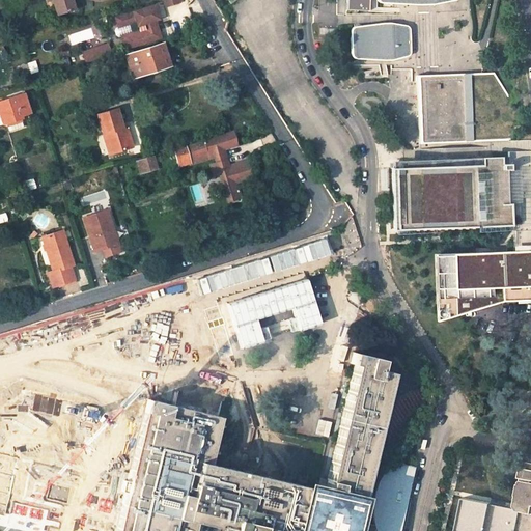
[(51,0),(52,1),(56,14),(73,8),(70,0),(51,0)]
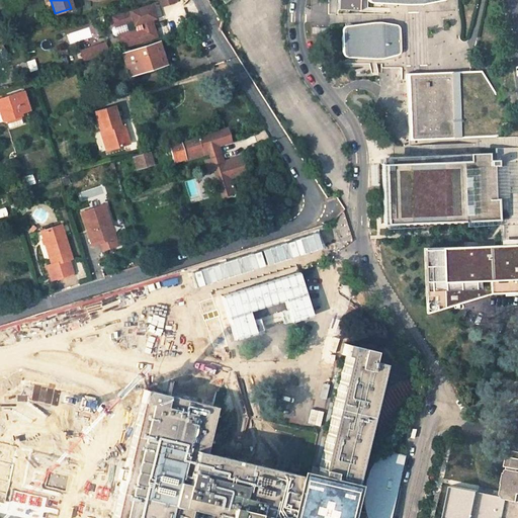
[(349,8),(359,8),(359,0),(337,0),(338,8),(349,8)]
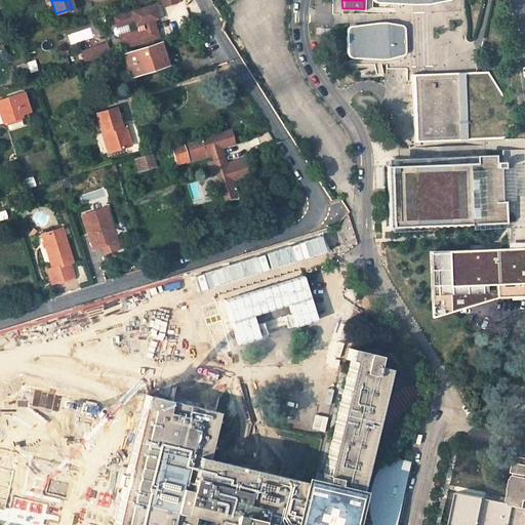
[(123,47),(159,36),(153,18),(156,17),(152,3),(114,15),(116,25),(113,26),(112,29),(114,34),(116,35),(119,34),(123,47)]
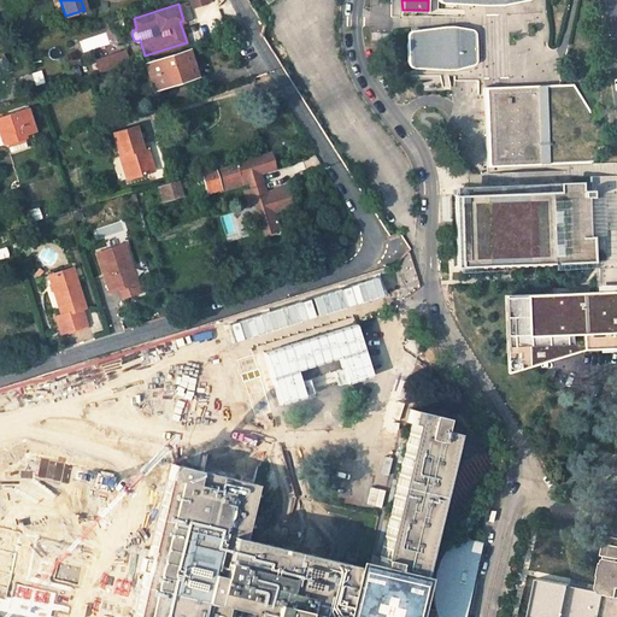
[(416,30),(412,31),(411,31),(410,31),(409,33),(407,36),(409,62),(409,63),(410,65),(413,68),(432,68),(441,68),(446,69),(453,68),(469,64),(471,64),(472,63),(474,63),(474,62),(475,60),(475,59),(475,51),(475,41),(474,36),(474,34),(472,31),(471,29),(469,29),(468,28),(458,27),(451,27),(444,27),(428,29),(419,30),(416,30)]
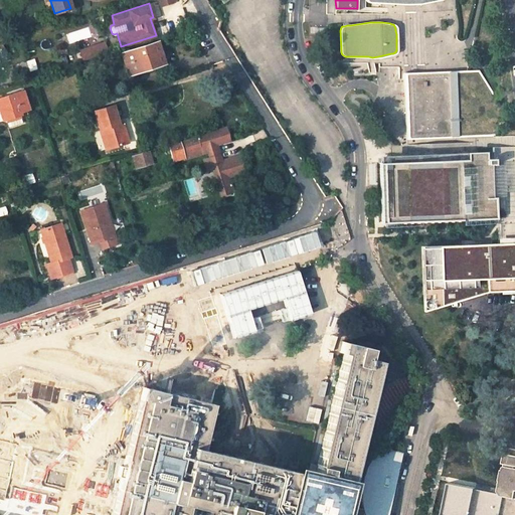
[(157,41),(122,51),(128,73),(164,63),(157,41)]
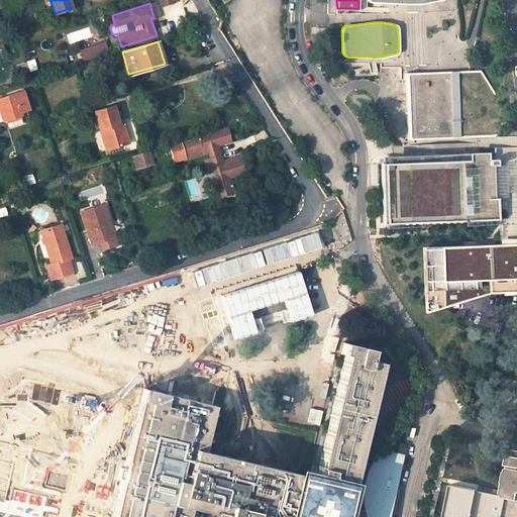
[(82,60),(108,56),(107,43),(80,46),(82,60)]
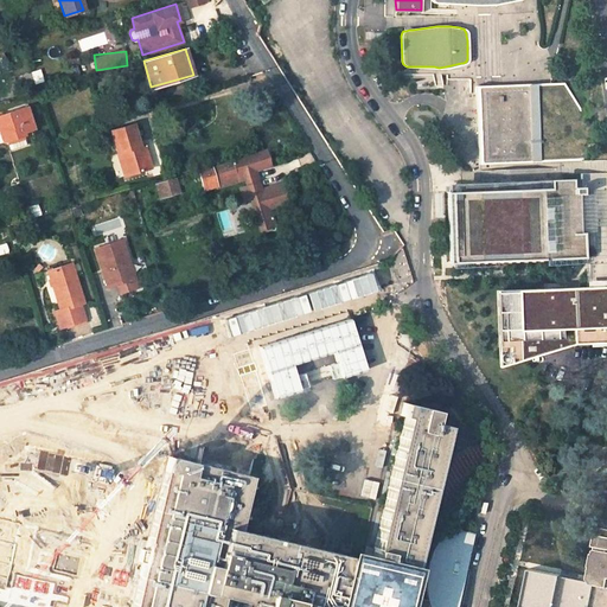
[(30,70),(20,74),(24,85),(33,83),(30,70)]
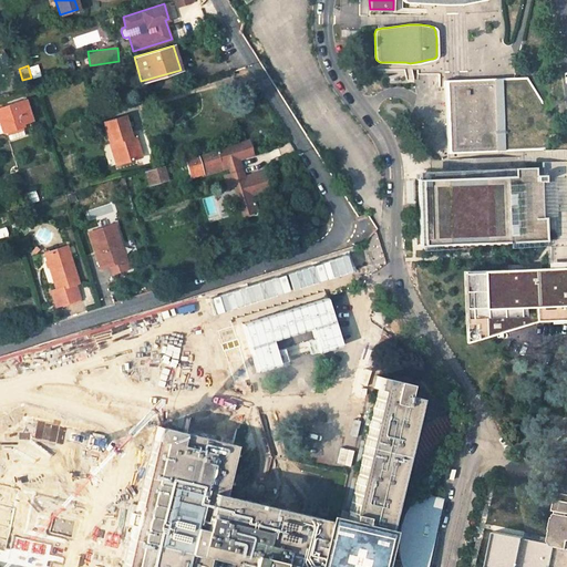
[(465,79),(444,79),(444,82),(444,88),(445,95),(445,100),(446,137),(446,141),(446,144),(447,152),(467,151),(474,151),(494,150),(535,148),(539,147),(543,122),(542,101),(534,90),(529,83),(526,75),(522,76),(516,76),(513,76),(504,78),(492,78),(475,78),(471,78),(465,79)]
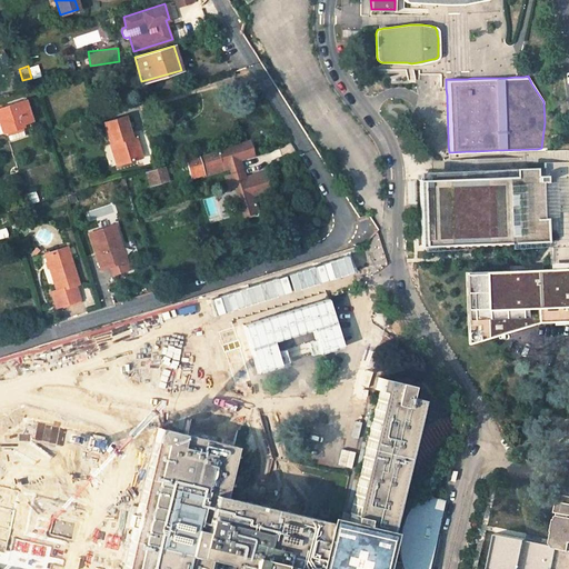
[(22,125),(21,122),(31,119),(25,99),(0,107),(0,119),(1,119),(6,130),(22,125)]
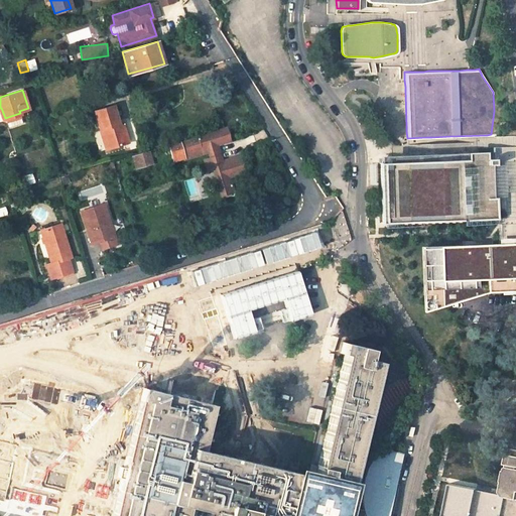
[(115,104),(96,110),(101,128),(105,127),(111,147),(130,141),(124,121),(121,122),(115,104)]
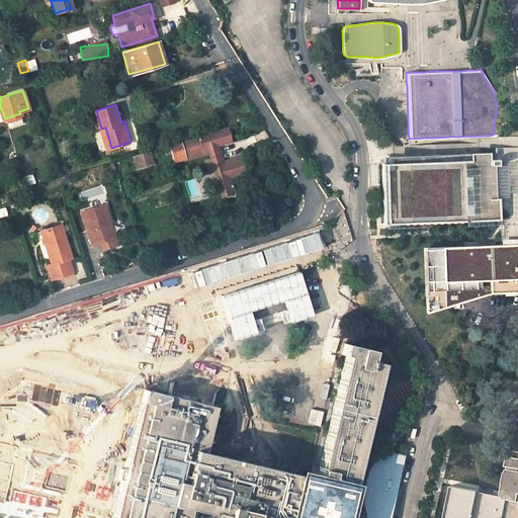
[(20,113),(5,118),(6,122),(21,117),(20,113)]
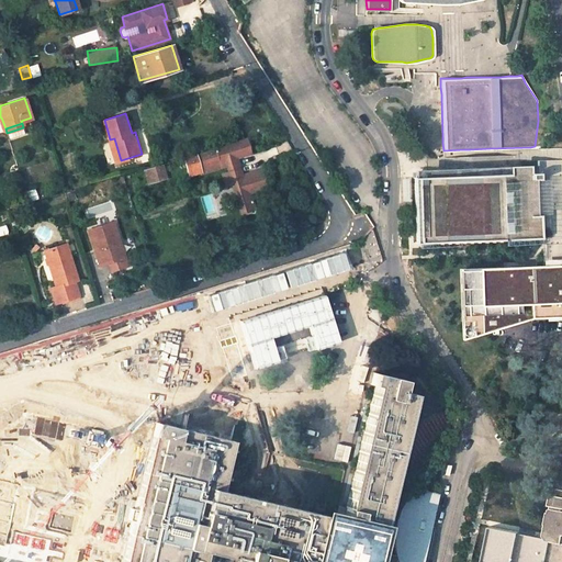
[(195,154),(184,157),(190,173),(200,170),(200,172),(226,164),(228,170),(222,172),(226,184),(234,181),(237,190),(234,190),(240,212),(254,208),(249,192),(266,187),(260,168),(242,175),(239,167),(238,168),(236,163),(237,161),(236,157),(250,152),(248,144),(246,137),(225,144),(226,146),(195,156),(195,154)]
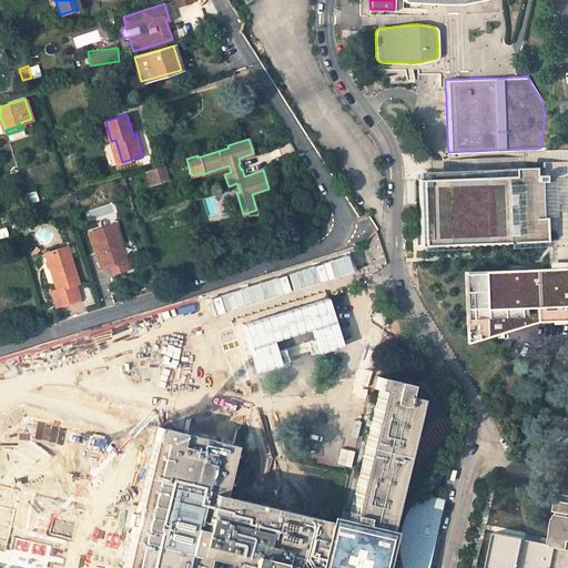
[(115,140),(111,141),(118,163),(122,162),(115,140)]
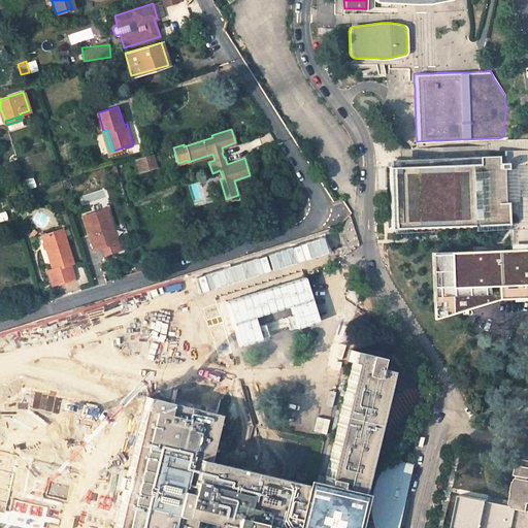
[(154,154),(135,159),(139,173),(158,167),(154,154)]
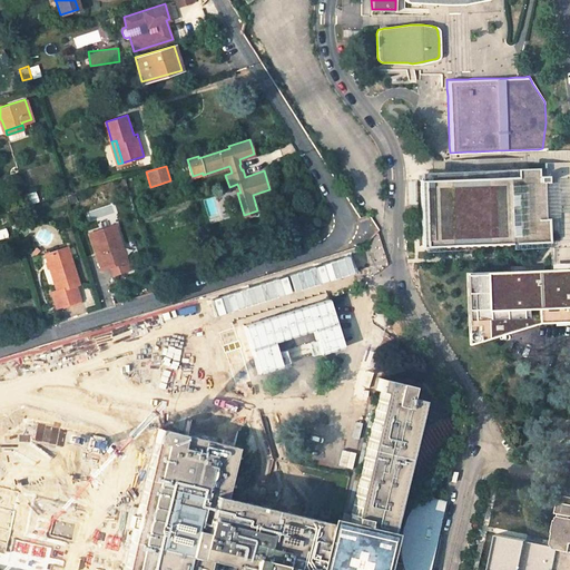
[(426,178),(419,179),(419,180),(420,180),(420,187),(422,238),(422,245),(421,245),(421,246),(430,246),(440,245),(473,244),(475,244),(481,244),(483,244),(488,244),(491,244),(495,243),(499,243),(503,243),(507,243),(509,243),(518,243),(523,243),(548,242),(548,232),(547,218),(547,205),(546,187),(546,180),(546,174),(537,175),(503,176),(500,176),(495,176),(493,176),(488,176),(485,177),(481,177),(478,177),(473,177),(470,177),(465,177),(463,177),(451,178),(448,178),(443,178),(440,178),(426,178)]
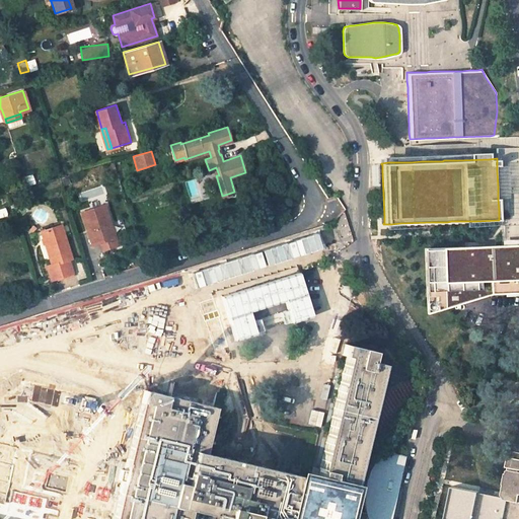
[(105,202),(81,209),(91,241),(99,238),(102,246),(118,241),(105,202)]
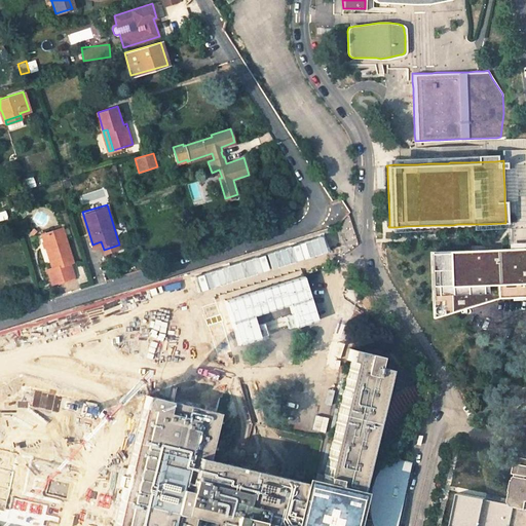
[(62,227),(41,234),(52,268),(47,269),(51,284),(74,277),(69,263),(72,262),(62,227)]
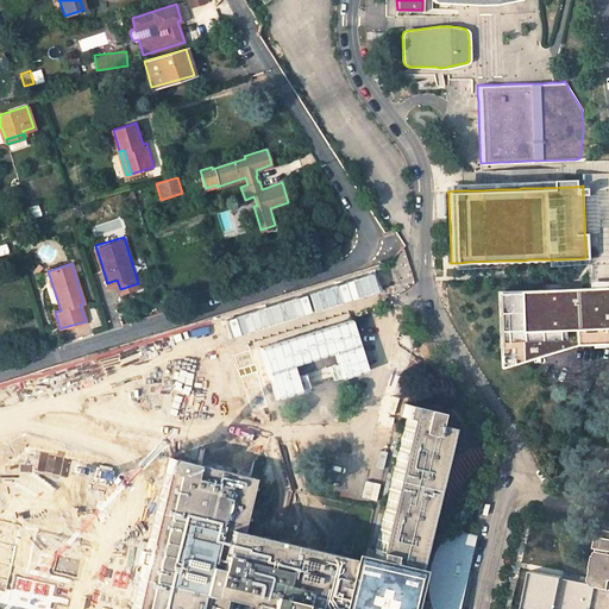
[(576,347),(608,346),(608,287),(495,293),(498,371),(576,347)]
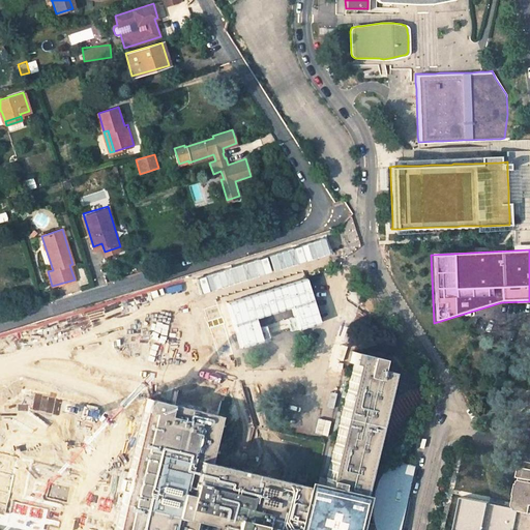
[(148,396),(117,529),(393,529),(409,473),(386,468),(385,468),(380,474),(376,480),(374,488),(372,499),(373,510),(376,519),(379,523),(376,526),(355,521),(390,373),(379,370),(382,359),(352,352),(349,363),(353,364),(323,491),(210,463),(222,415),(148,396)]
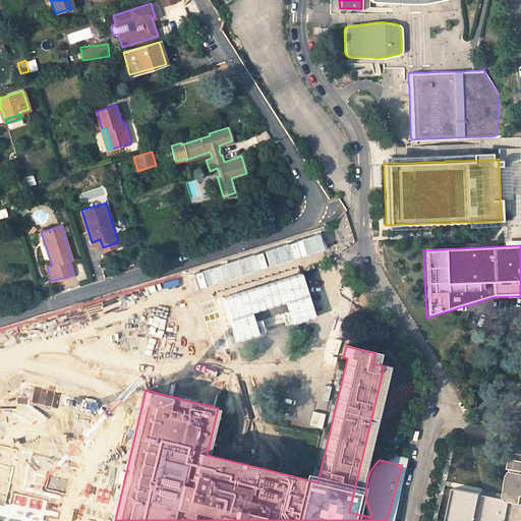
[(0,520),(115,520),(146,390),(137,388),(140,372),(114,365),(101,421),(23,403),(1,418),(0,422),(0,520)]
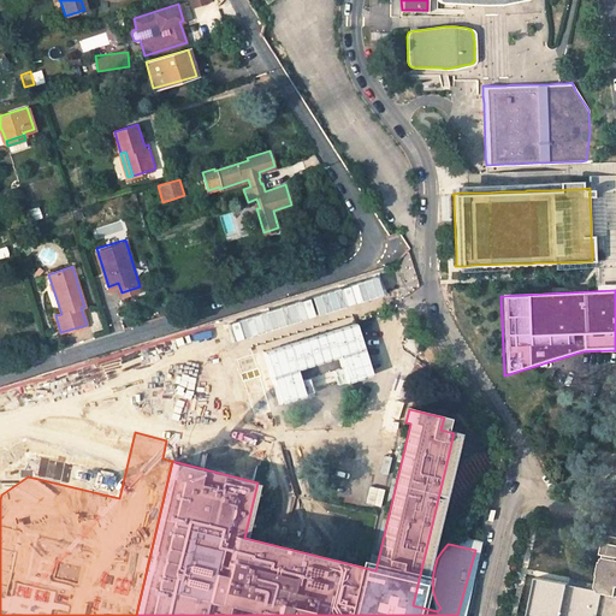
[(615,615),(615,489),(615,492),(614,491),(606,529),(608,529),(603,558),(600,558),(594,586),(598,592),(603,593),(598,615),(615,615)]
